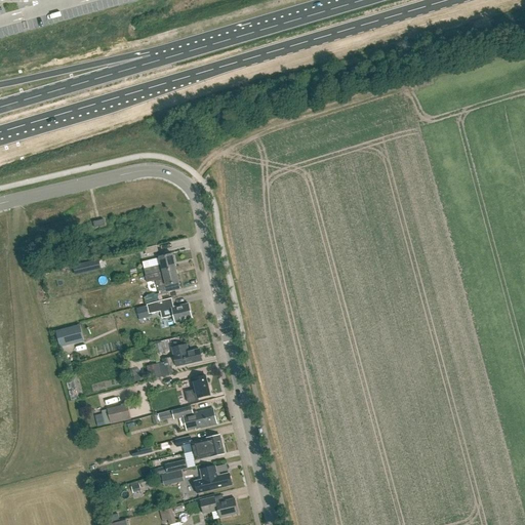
[(166,237),(169,249),(186,245),(183,233),(166,237)]
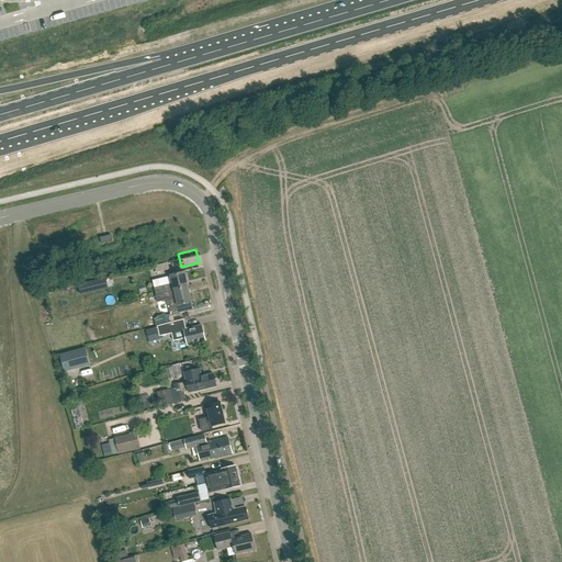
[(168,262),(155,267),(156,273),(170,269),(168,262)]
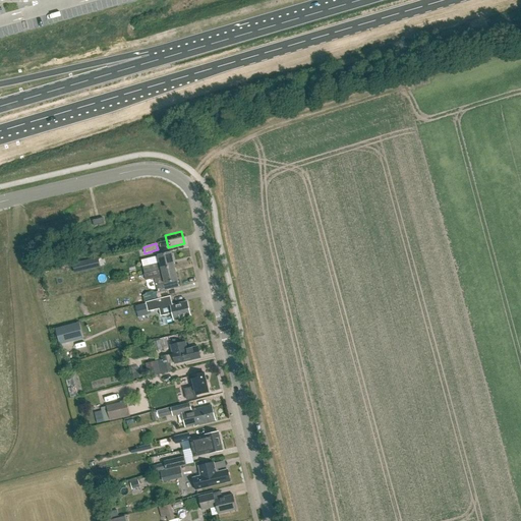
[(160,263),(143,267),(145,274),(174,267),(171,252),(159,255),(160,263)]
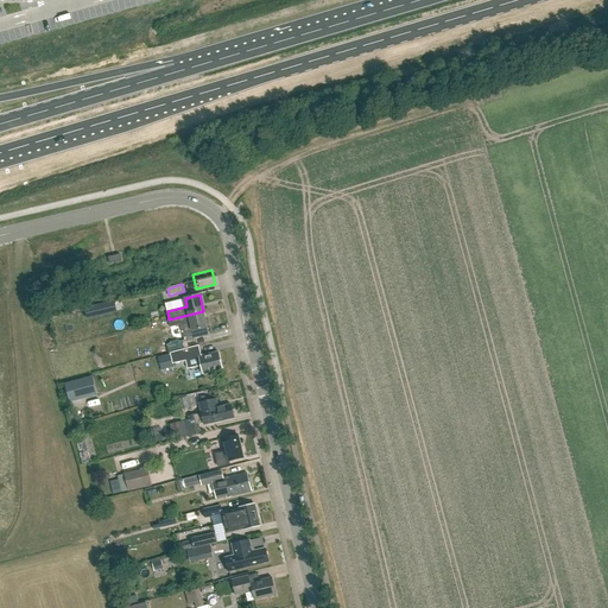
[(169,320),(171,328),(191,323),(192,330),(183,333),(185,341),(179,342),(178,341),(171,342),(171,344),(168,346),(169,353),(197,346),(196,339),(209,336),(207,328),(208,328),(203,311),(169,320)]
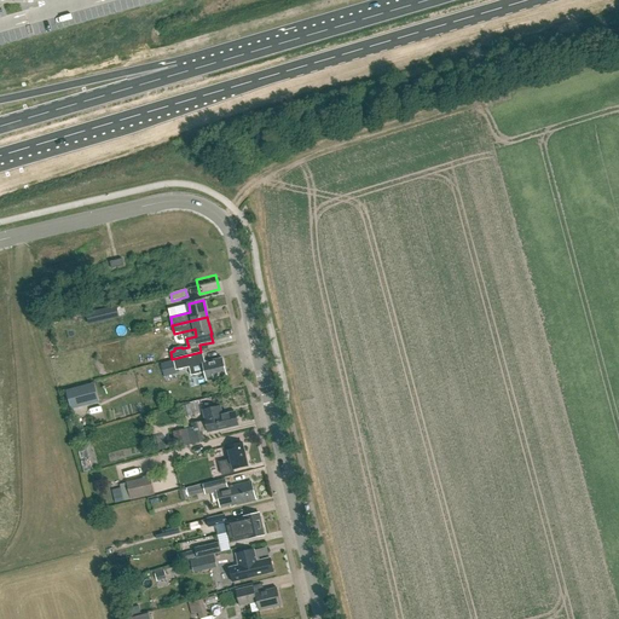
[(204,372),(207,381),(226,376),(223,359),(206,363),(202,352),(194,354),(173,359),(177,370),(190,368),(191,376),(204,372)]
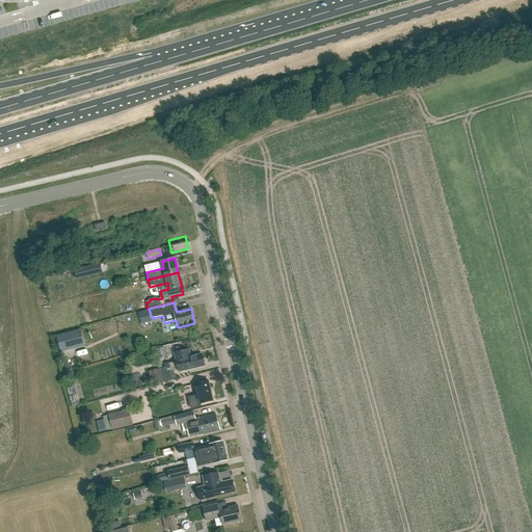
[(57,336),(61,352),(80,347),(76,330),(57,336)]
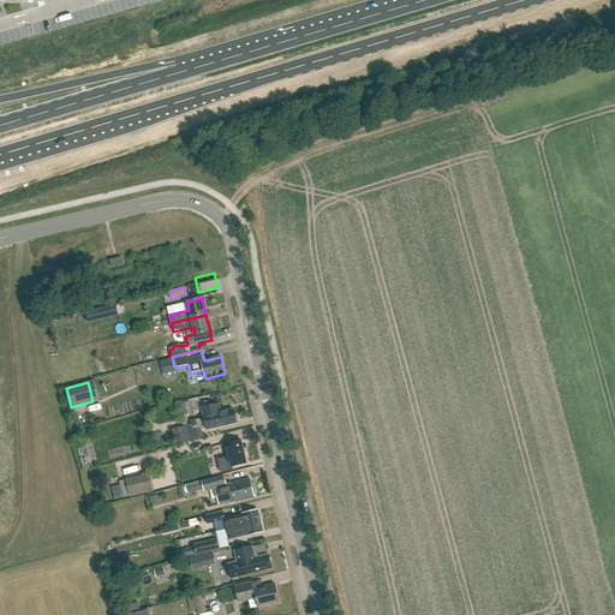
[(178,411),(197,404),(192,394),(174,401),(178,411)]
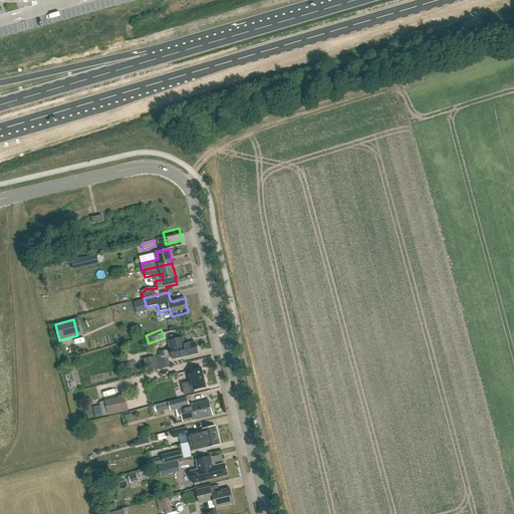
[(181,345),(180,339),(169,341),(171,349),(160,352),(160,355),(156,356),(159,369),(170,366),(168,358),(173,357),(173,359),(198,354),(196,342),(181,345)]
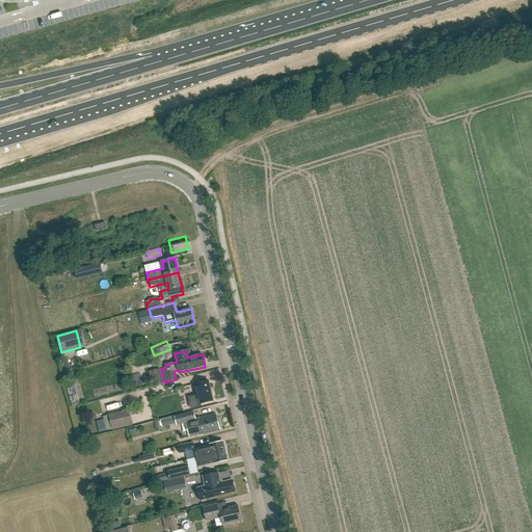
[(213,400),(209,380),(193,384),(196,396),(189,397),(191,407),(202,405),(201,403),(213,400)]
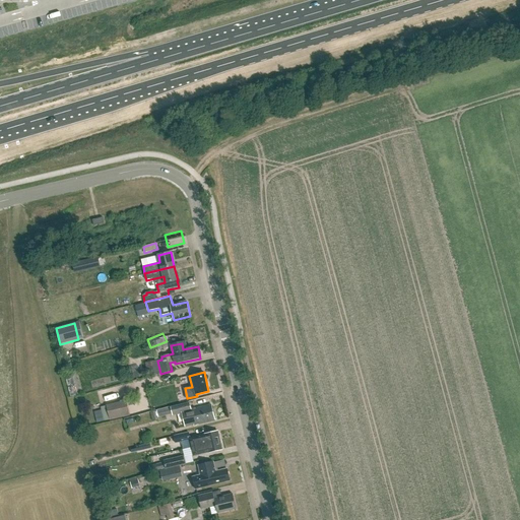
[(130,415),(127,400),(107,405),(107,406),(101,407),(104,421),(110,419),(110,420),(130,415)]
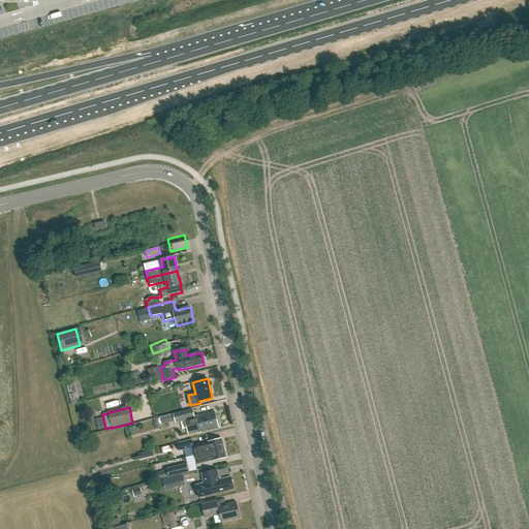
[(194,416),(192,409),(174,413),(176,421),(185,418),(188,433),(197,431),(197,432),(219,427),(215,412),(199,415),(199,414),(194,416)]
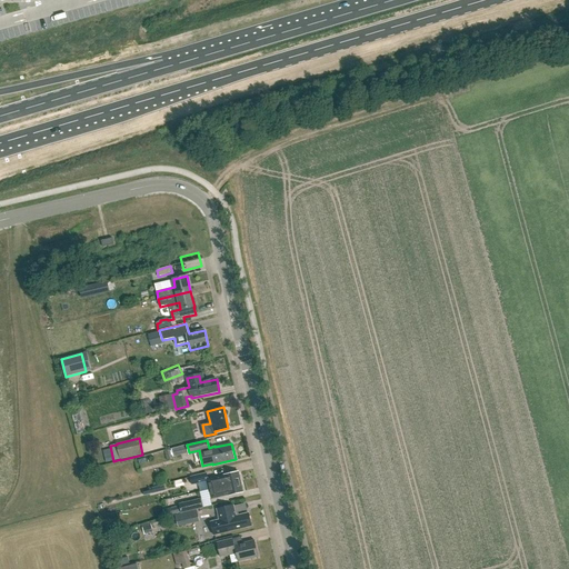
[(175,459),(173,456),(189,452),(187,445),(171,448),(172,450),(165,451),(167,460),(175,459)]
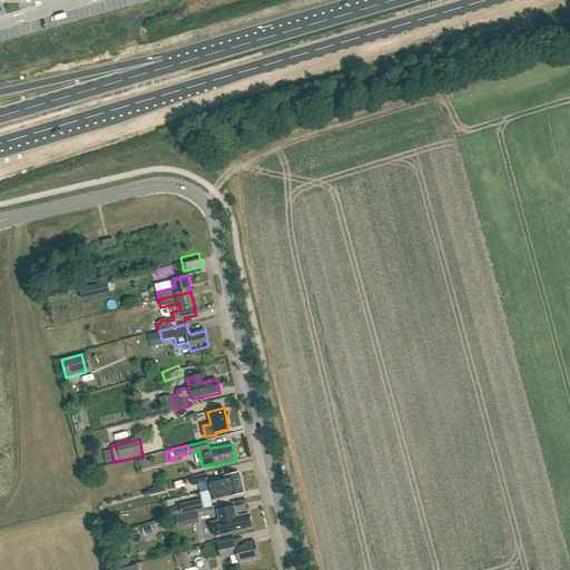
[(192,485),(207,482),(209,491),(242,483),(239,473),(223,477),(208,480),(207,473),(190,478),(192,485)]
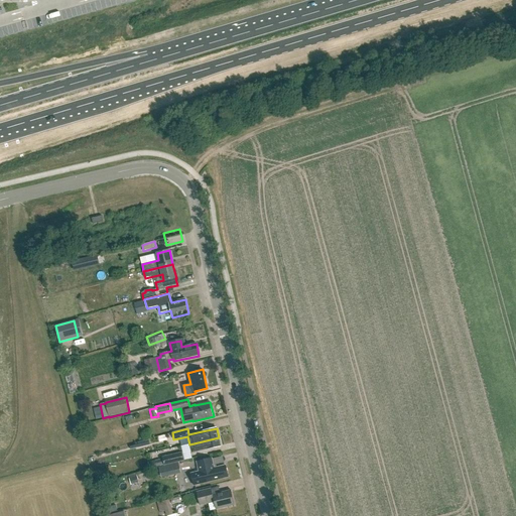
[(191,453),(221,445),(219,437),(189,444),(191,453)]
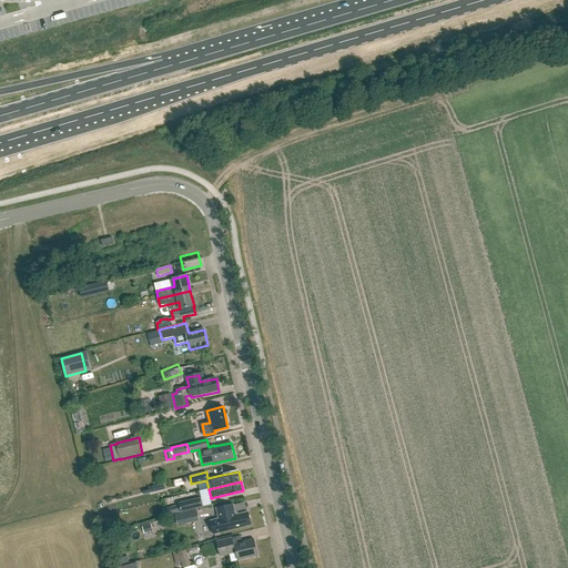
[(200,498),(179,503),(181,513),(202,507),(200,498)]
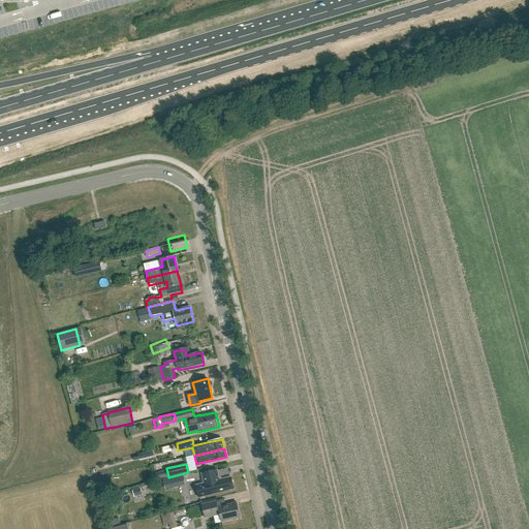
[(195,485),(198,497),(235,489),(231,476),(219,479),(217,469),(201,473),(204,483),(195,485)]
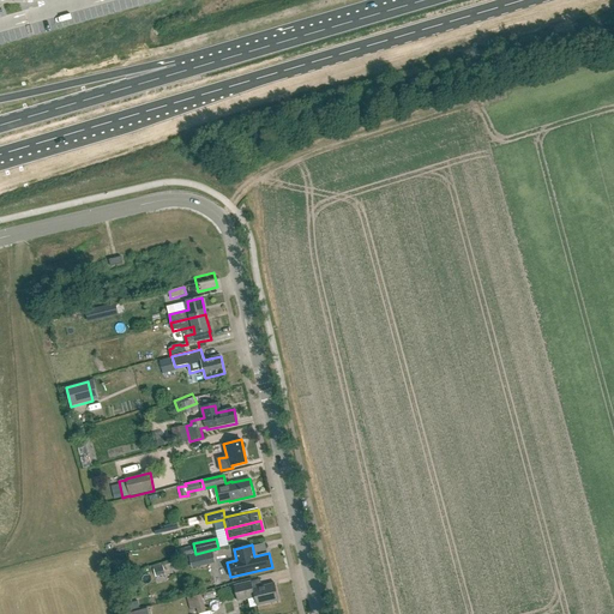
[(214,551),(200,553),(204,566),(216,564),(214,551)]
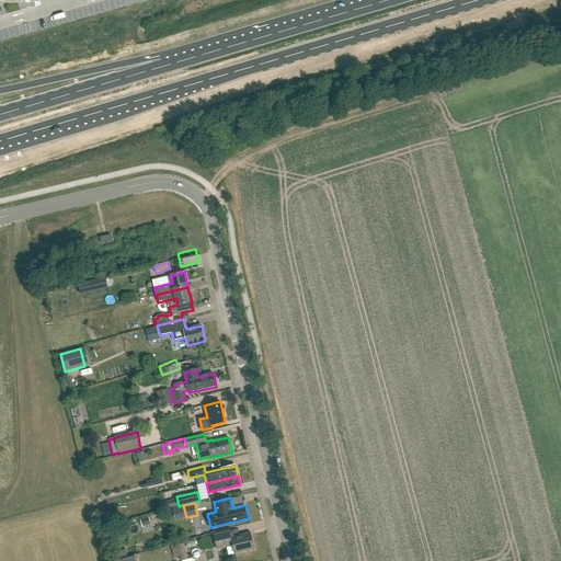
[(233,546),(235,553),(255,549),(251,533),(240,536),(238,529),(214,535),(217,547),(226,545),(227,547),(233,546)]
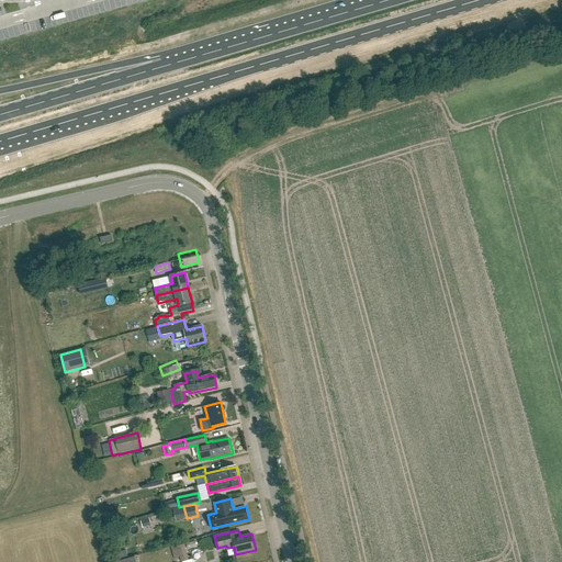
[(173,555),(179,553),(180,557),(187,554),(184,544),(171,548),(173,555)]
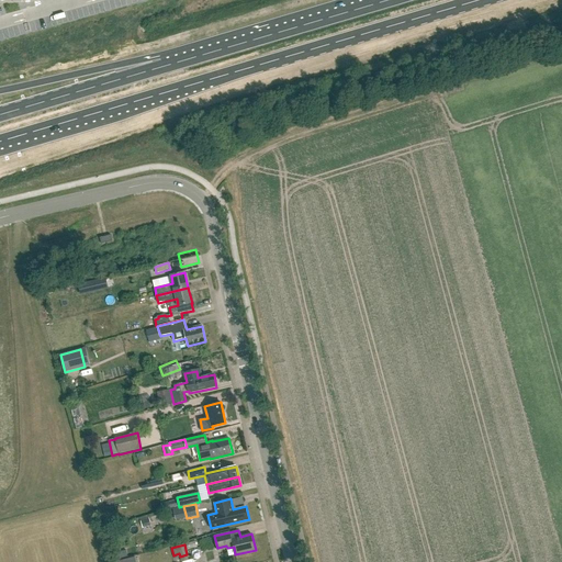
All buildings are outlined.
